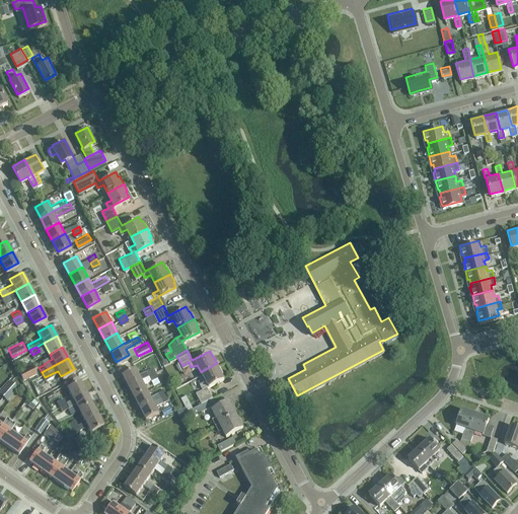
[(32,363),(18,370),(22,377),(37,370),(32,363)]
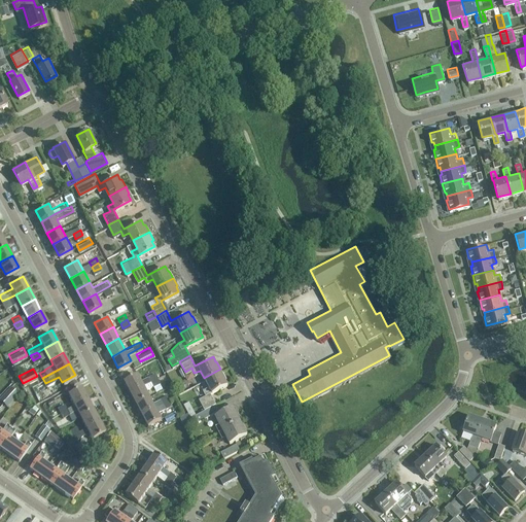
[(204,407),(214,402),(209,391),(226,382),(223,377),(224,376),(220,369),(204,378),(208,385),(202,388),(205,393),(199,396),(204,407)]
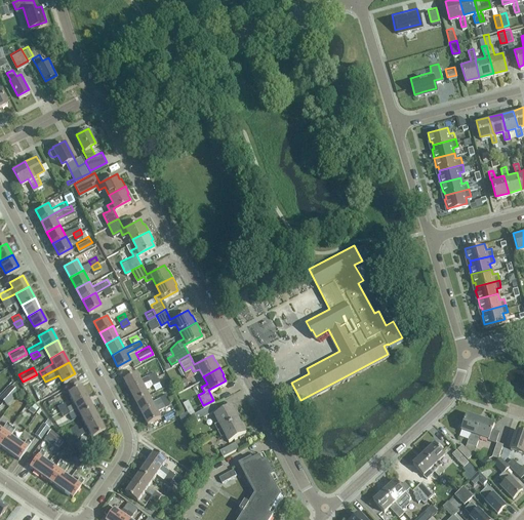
[(150,377),(157,373),(155,368),(147,372),(139,376),(136,370),(123,377),(129,389),(142,382),(150,377)]
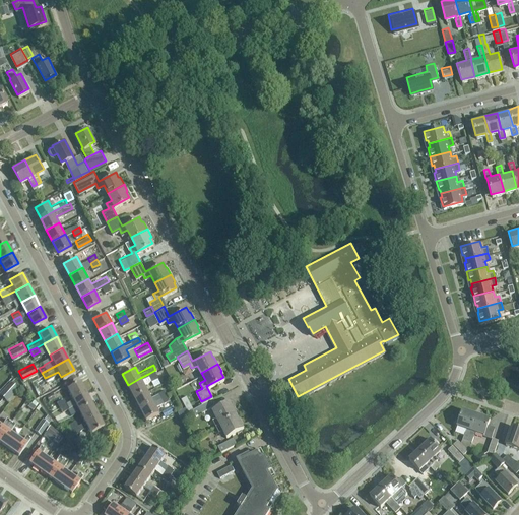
[(155,370),(148,374),(150,378),(157,375),(155,370)]
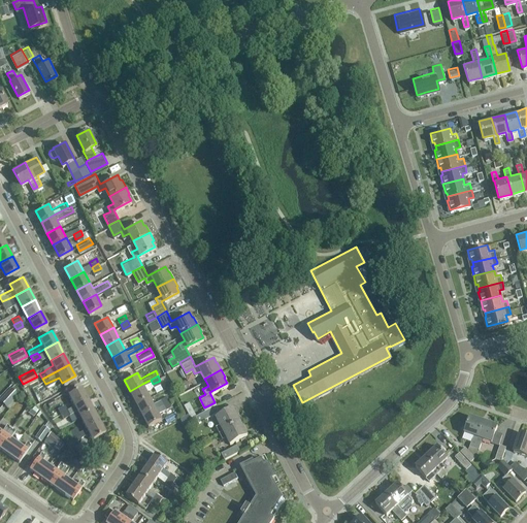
[(17,391),(21,387),(13,380),(0,394),(0,398),(5,404),(18,392),(17,391)]
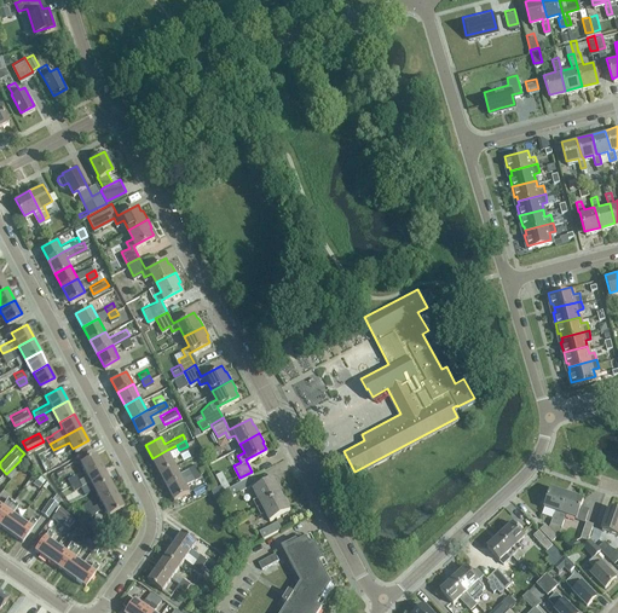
[(160,470),(174,463),(167,450),(152,458),(160,470)]
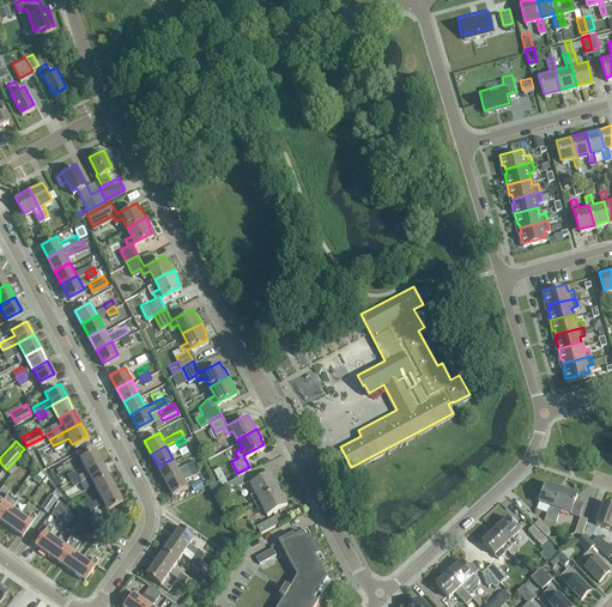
[(85,468),(101,460),(94,447),(78,455),(85,468)]
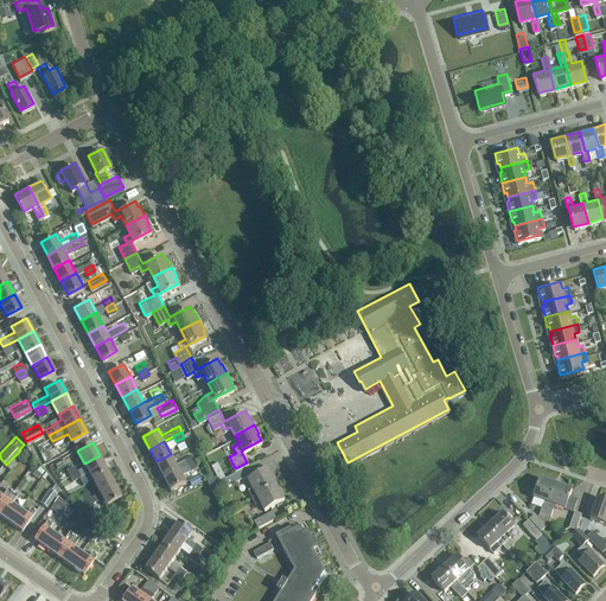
[(163,474),(195,458),(191,452),(183,456),(184,458),(174,461),(171,454),(157,461),(163,474)]
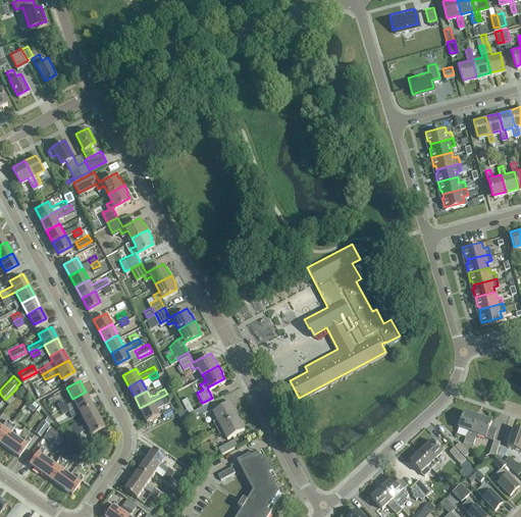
[(77,410),(91,403),(86,392),(72,399),(65,402),(59,406),(61,410),(74,404),(77,410)]
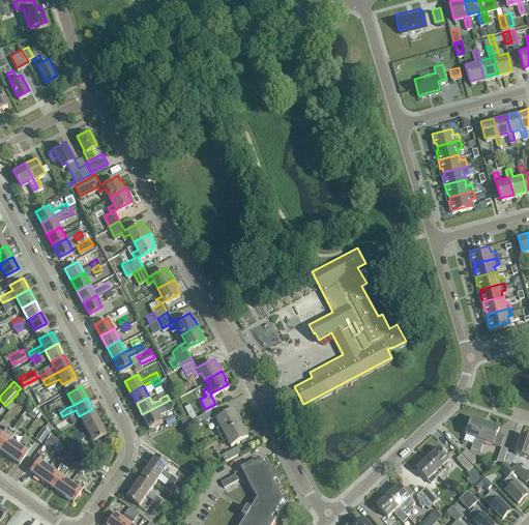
[(170,400),(142,414),(148,426),(162,419),(157,412),(173,405),(170,400)]
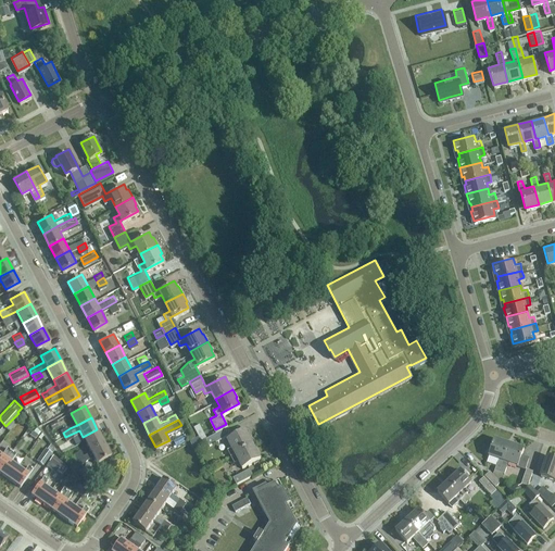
[(63,433),(70,428),(66,423),(60,427),(63,433)]
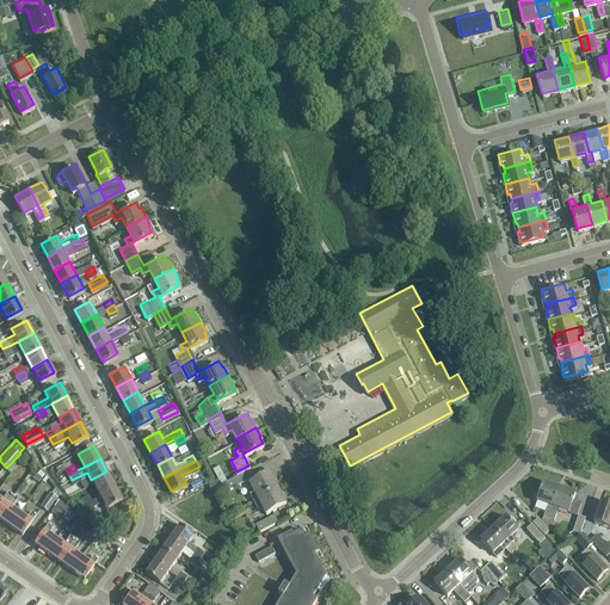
[(248,465),(236,471),(226,477),(229,486),(252,474),(248,465)]
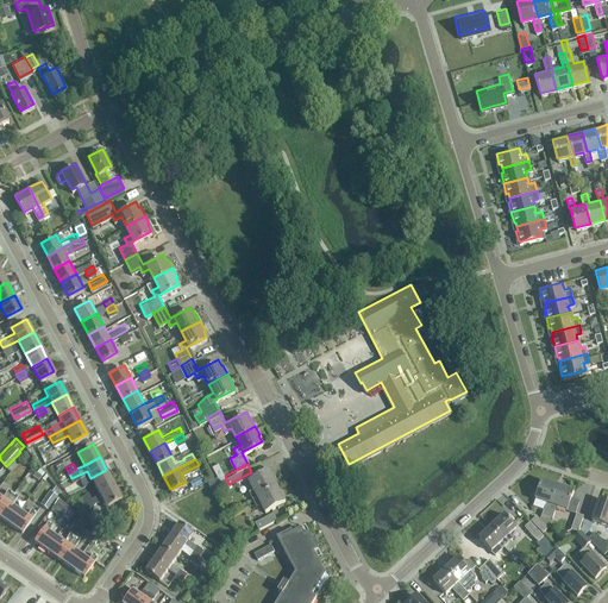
[(252,496),(276,483),(268,468),(248,478),(252,487),(248,489),(252,496)]
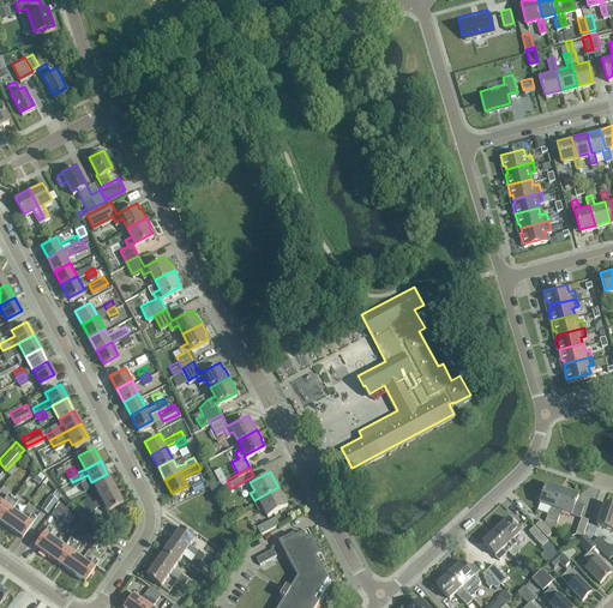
[(98,495),(114,487),(107,474),(91,482),(98,495)]
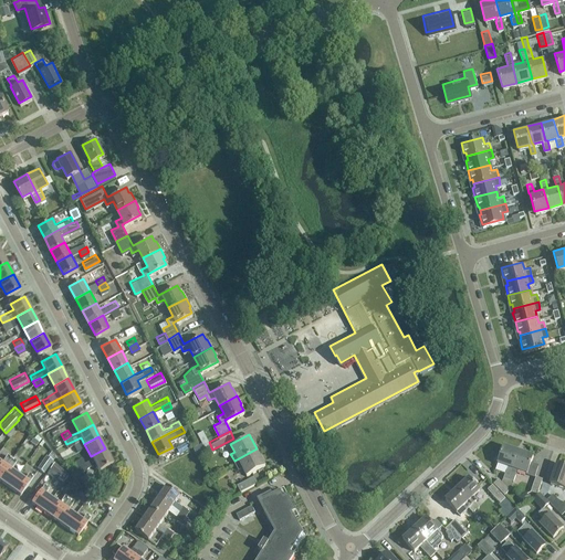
[(179,451),(190,444),(187,437),(176,444),(179,451)]
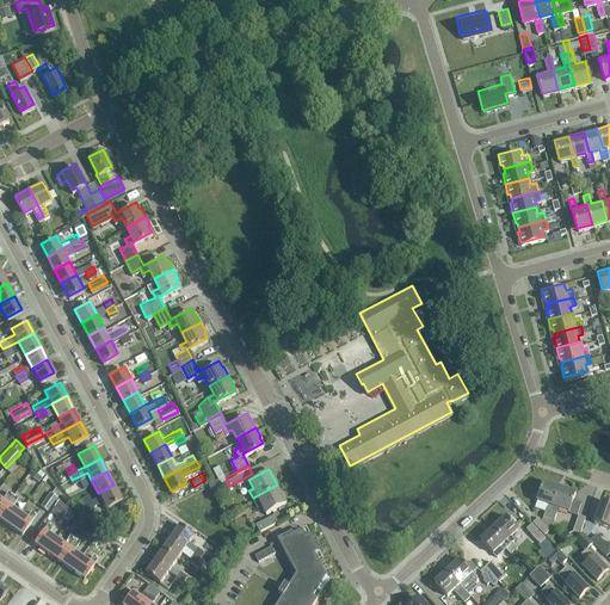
[(547,516),(558,483),(543,477),(534,504),(543,507),(542,513),(547,516)]
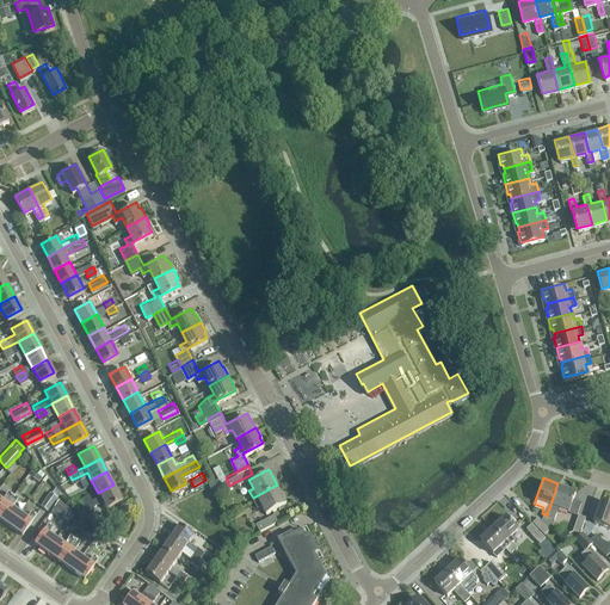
[(558,483),(547,516),(552,517),(555,508),(554,508),(555,504),(573,511),(575,508),(579,499),(571,497),(574,488),(558,483)]
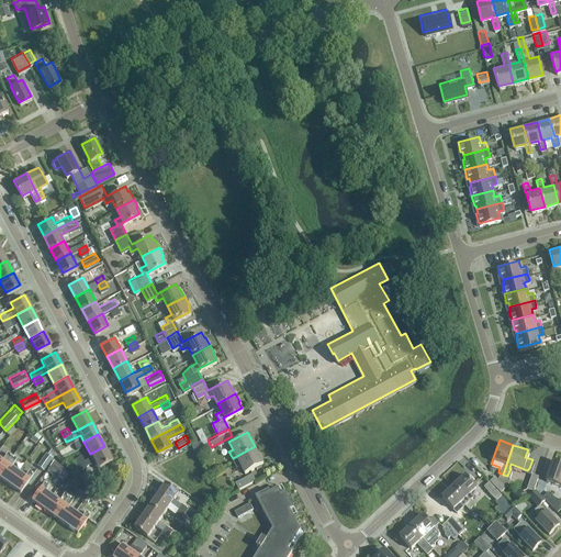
[(90,454),(83,457),(76,461),(79,466),(93,459),(97,466),(111,458),(104,446),(90,454)]
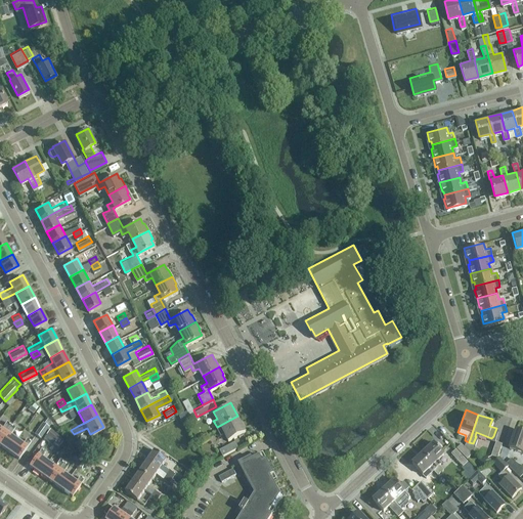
[(237,416),(217,427),(220,433),(223,431),(227,438),(245,429),(237,416)]
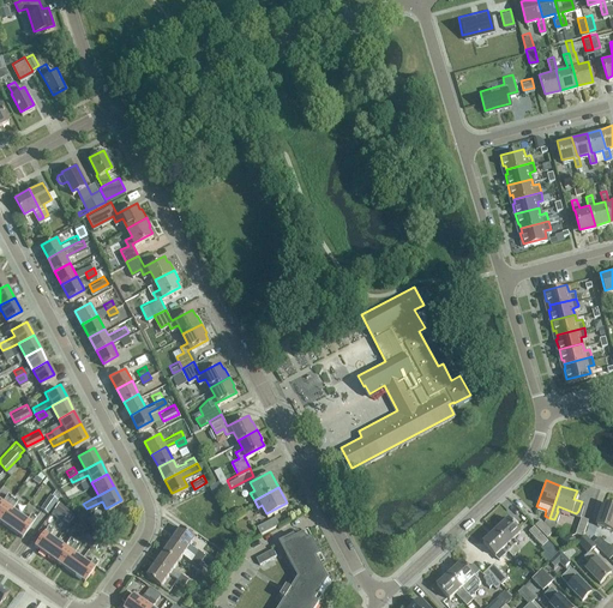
[(0,510),(12,494),(6,491),(1,498),(2,499),(1,500),(0,499),(0,510)]
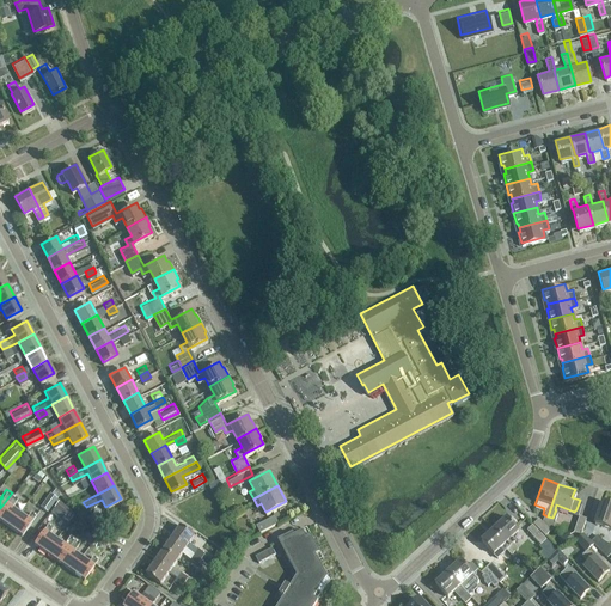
[(56,494),(49,489),(40,502),(47,508),(56,494)]
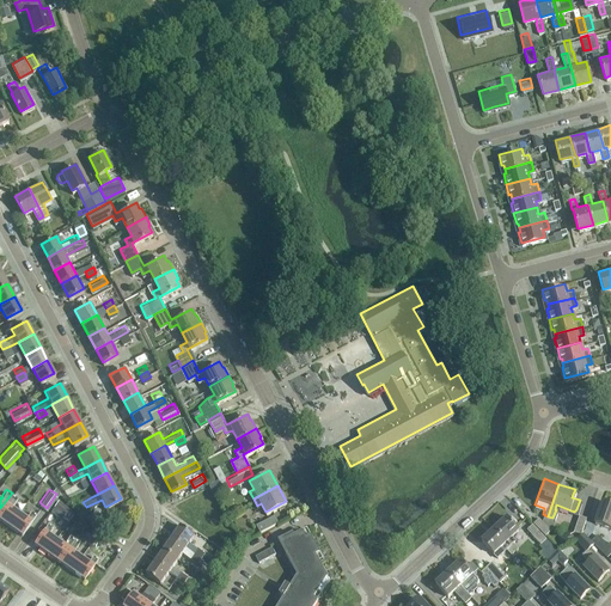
[(83,502),(91,497),(87,491),(79,496),(83,502)]
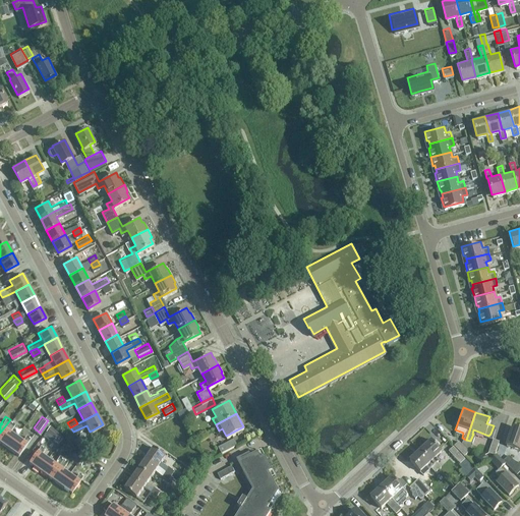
[(0,440),(7,446),(15,435),(7,428),(8,426),(9,428),(13,422),(10,419),(0,433),(0,440)]
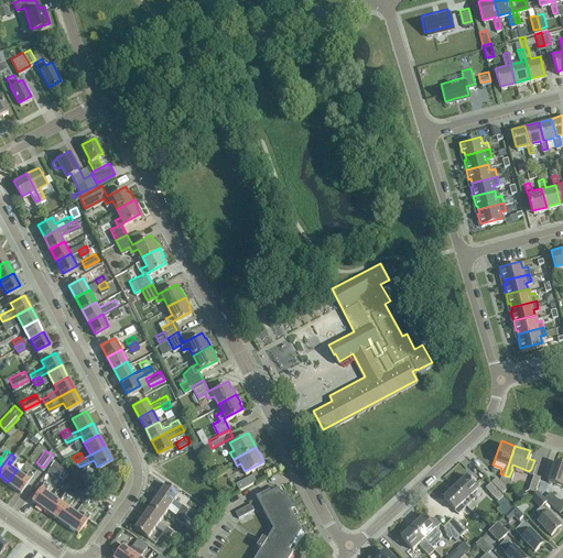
[(554,459),(548,478),(562,483),(562,460),(554,457),(554,459)]
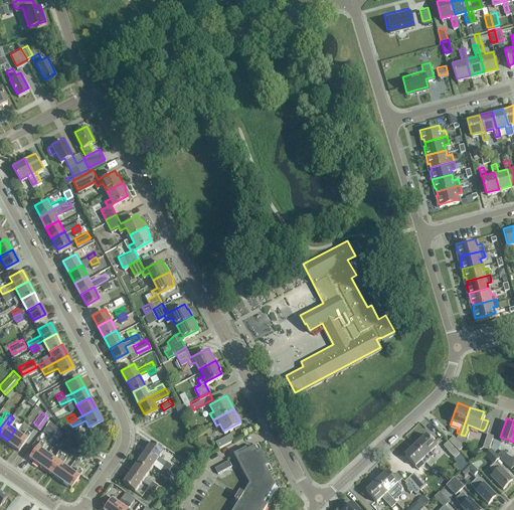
[(44,423),(53,430),(52,433),(56,436),(61,430),(48,418),(44,423)]
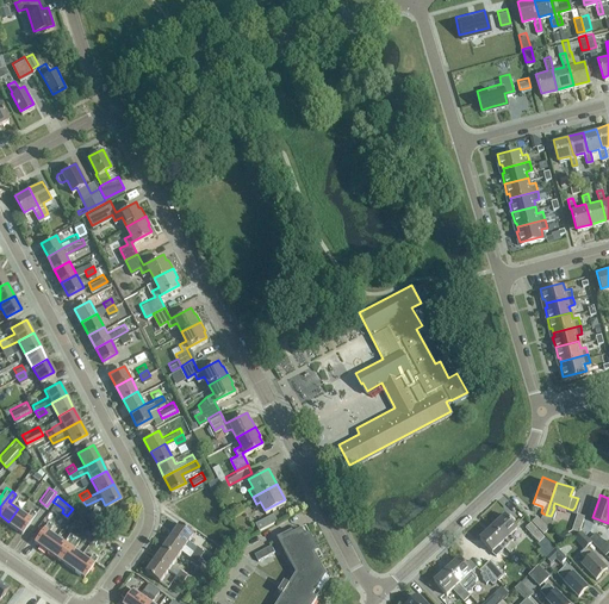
[(18,509),(8,522),(20,530),(35,511),(30,506),(25,514),(18,509)]
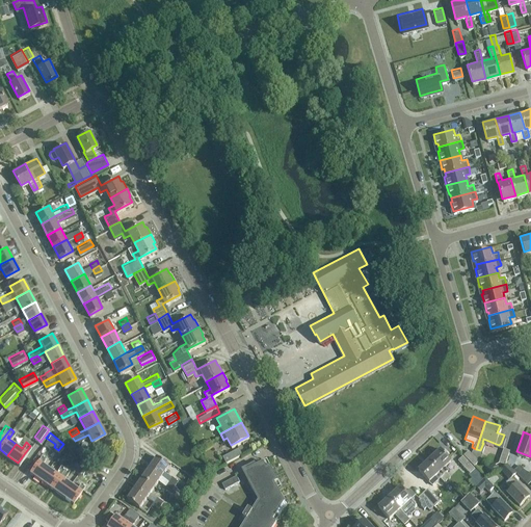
[(95,451),(90,445),(81,449),(85,456),(95,451)]
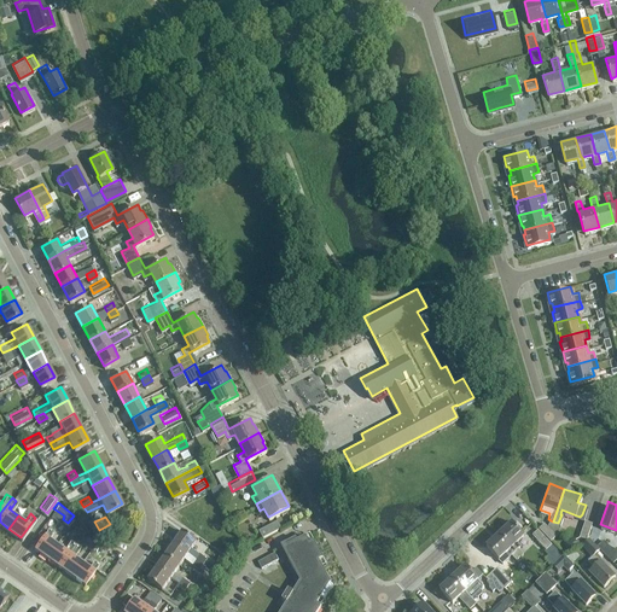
[(261,534),(280,524),(275,517),(257,526),(261,534)]
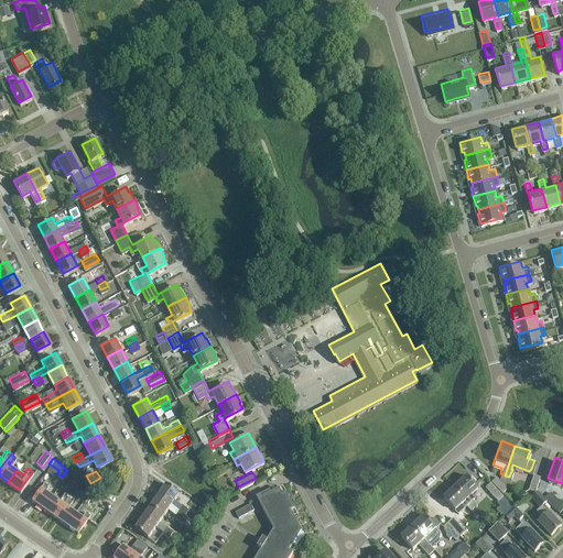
[(534,489),(540,473),(533,471),(528,487),(534,489)]
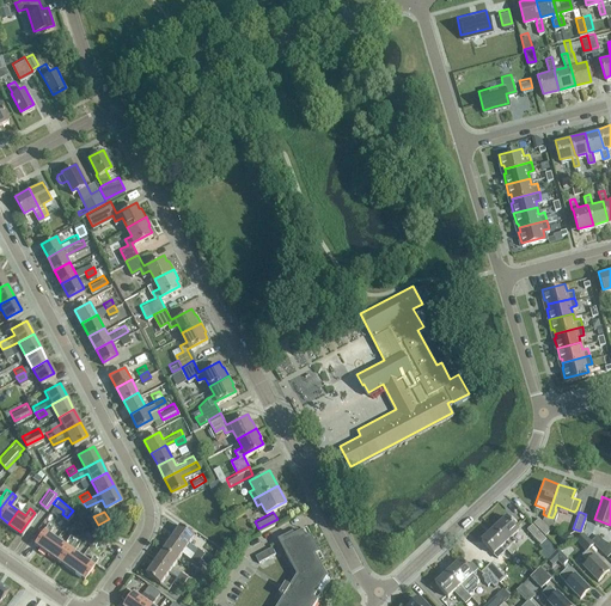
[(493,526),(513,548),(518,544),(513,539),(514,538),(511,534),(518,527),(505,514),(493,526)]
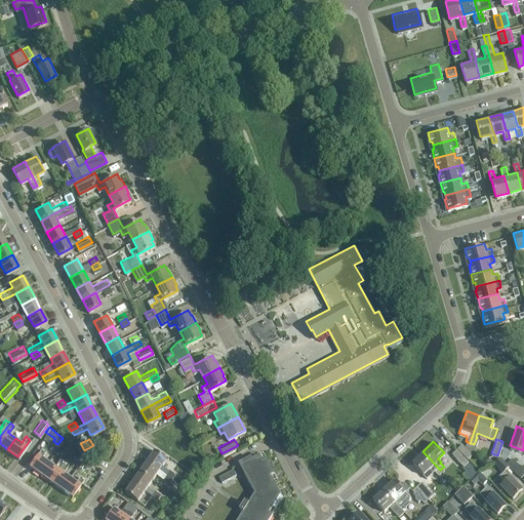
[(467,456),(472,451),(461,441),(456,446),(467,456)]
